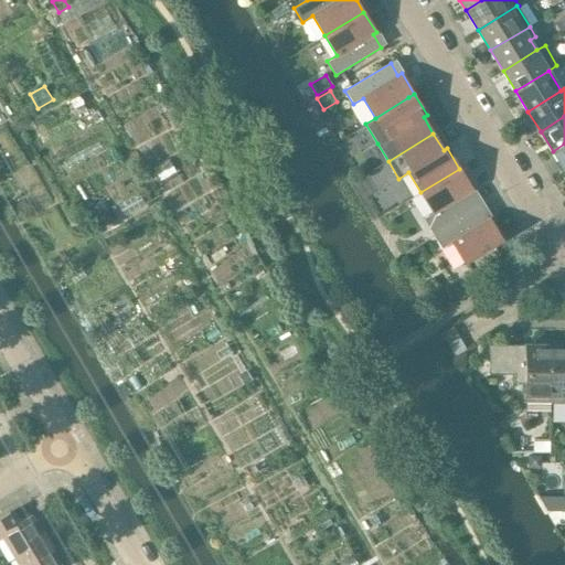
[(564,144),(553,151),(564,171),(564,144)]
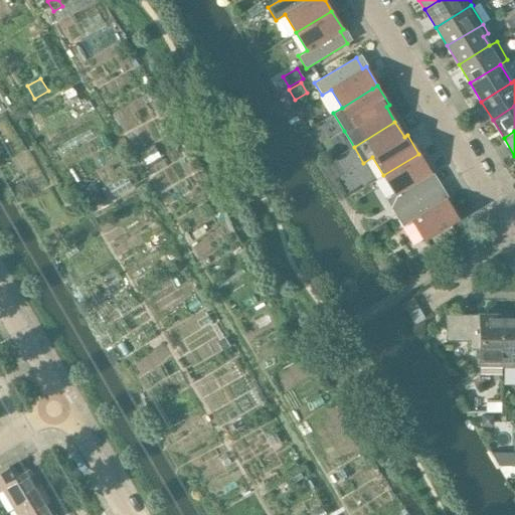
[(154,146),(139,154),(146,165),(161,157),(154,146)]
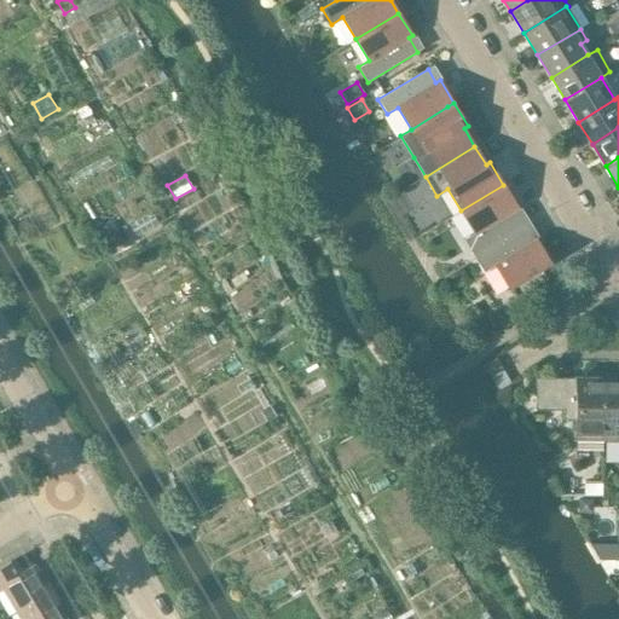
[(463,239),(474,258),(525,227),(514,209),(518,208),(503,185),(461,210),(474,232),(463,239)]
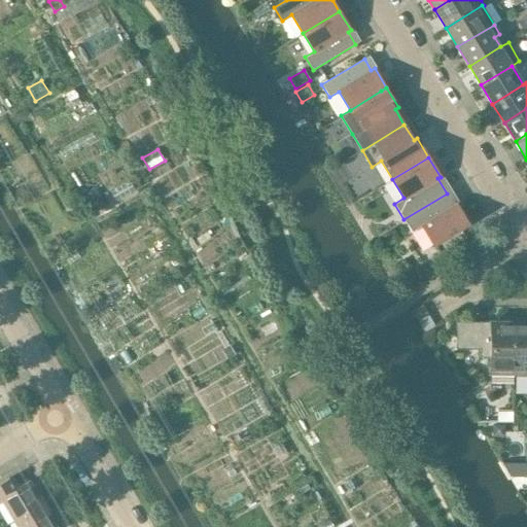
[(127,182),(111,191),(116,202),(133,191),(127,182)]
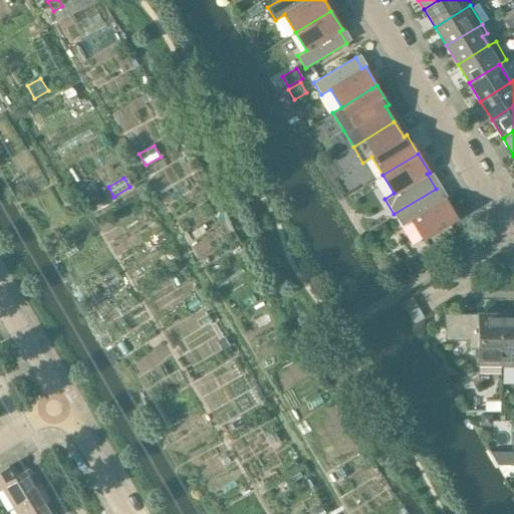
[(180,183),(169,190),(174,199),(186,192),(180,183)]
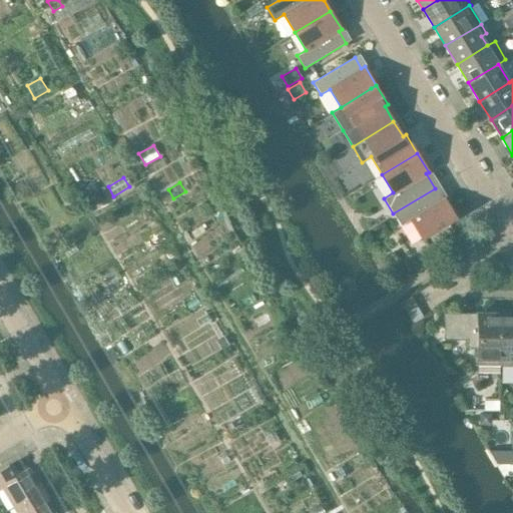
[(435,188),(393,213),(401,225),(410,220),(421,238),(423,237),(428,247),(454,231),(448,222),(457,217),(445,197),(441,199),(435,188)]
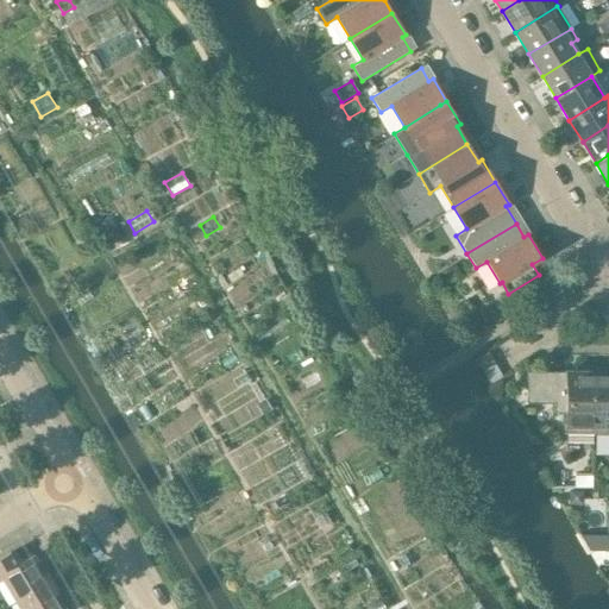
[(233,355),(221,362),(226,371),(239,364),(233,355)]
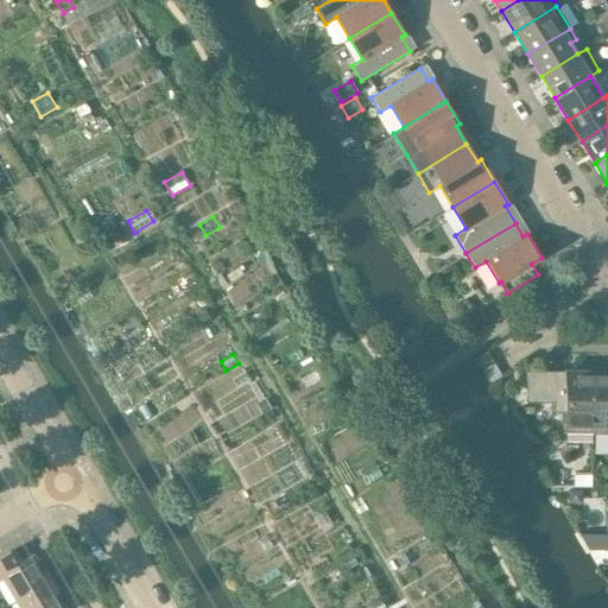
[(502,375),(495,363),(482,371),(489,384),(502,375)]
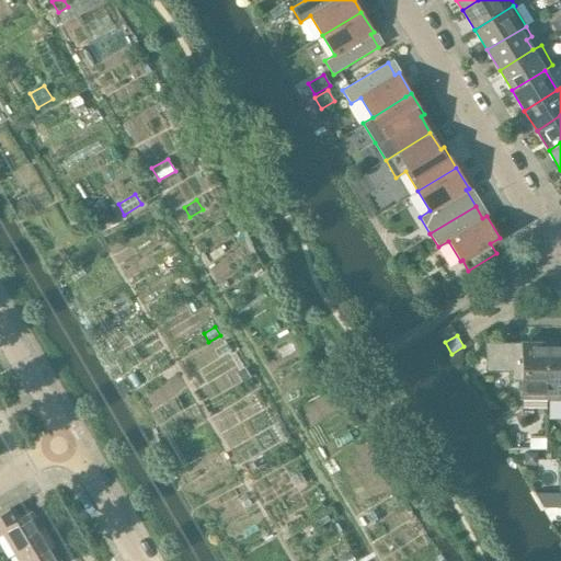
[(485,346),(484,371),(511,371),(511,380),(522,380),(522,390),(519,390),(519,391),(522,391),(522,398),(519,398),(519,400),(547,400),(548,340),(530,340),(530,343),(496,342),(496,346),(485,346)]
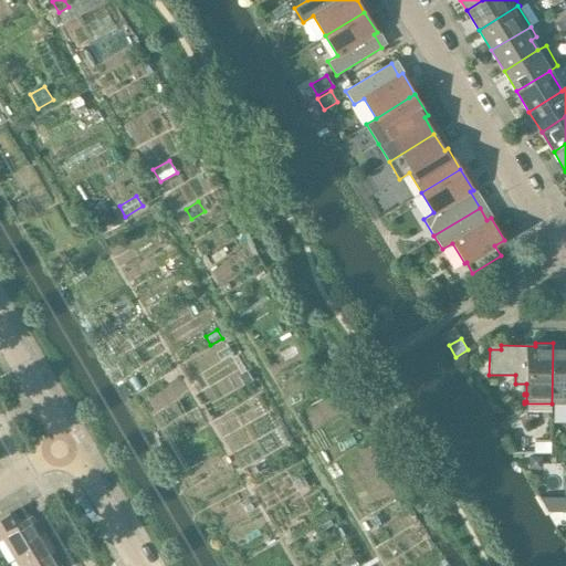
[(565,343),(553,343),(552,404),(565,402),(565,343)]
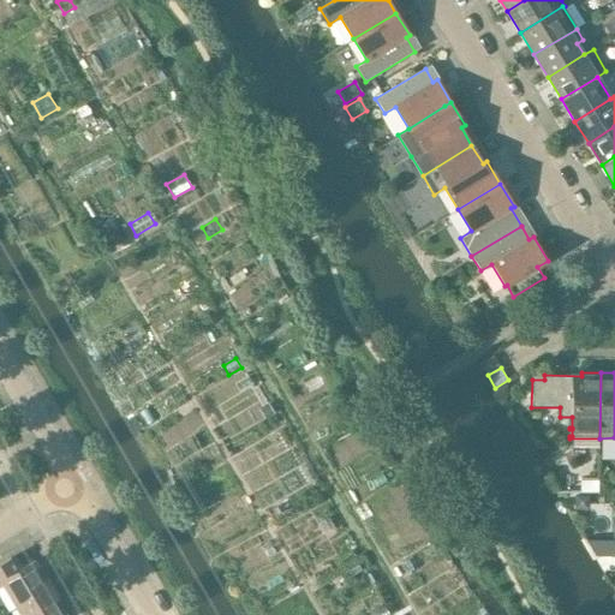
[(248,376),(236,383),(240,390),(252,382),(248,376)]
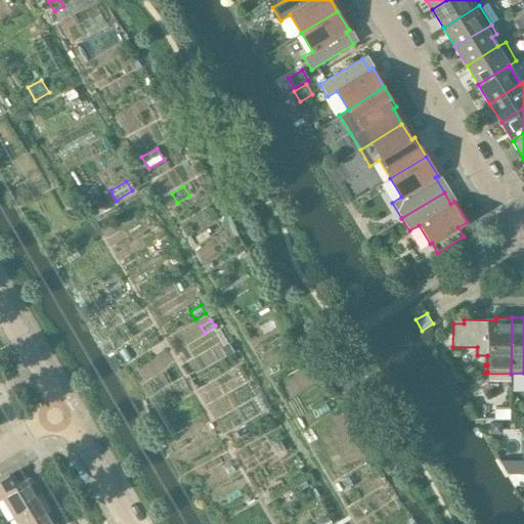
[(488,435),(500,435),(501,423),(489,423),(488,435)]
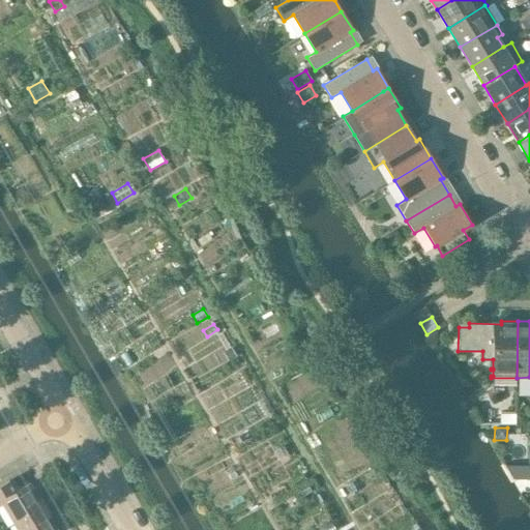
[(315,434),(305,439),(313,450),(322,445),(315,434)]
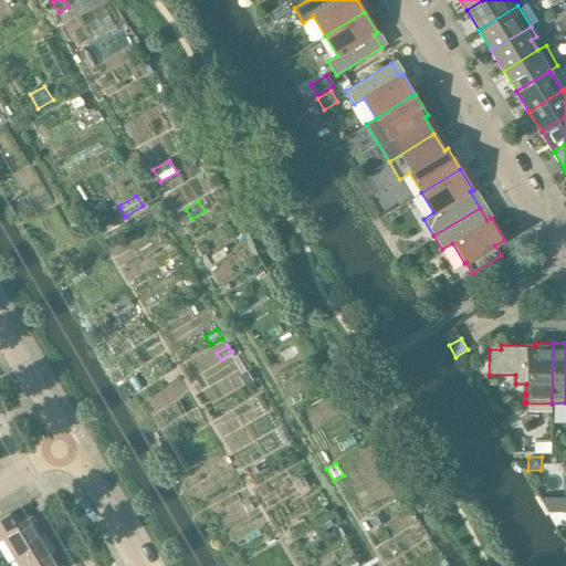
[(565,513),(565,498),(565,496),(538,498),(548,513),(565,513)]
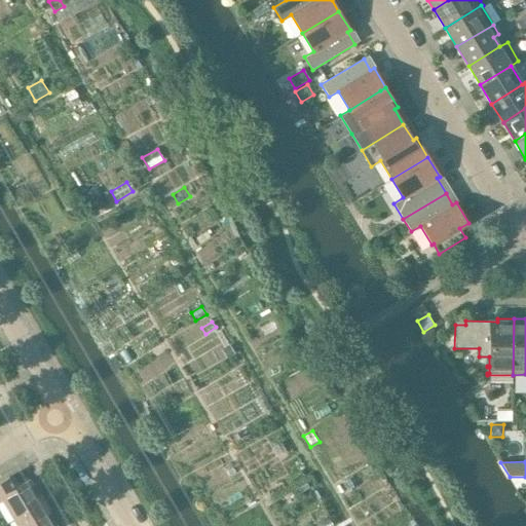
[(232,462),(222,467),(228,478),(238,472),(232,462)]
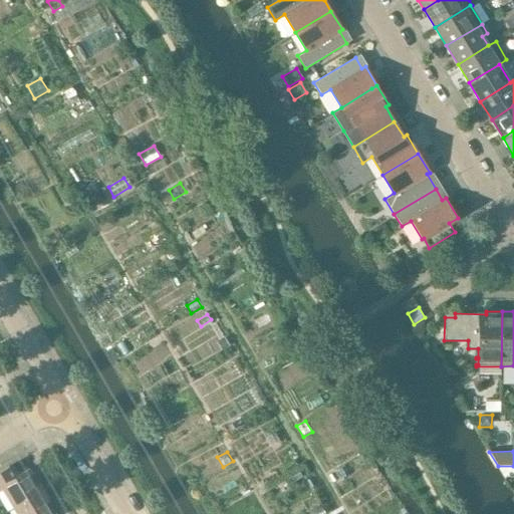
[(0,490),(2,489),(13,508),(42,491),(28,469),(15,477),(8,467),(0,471),(0,490)]
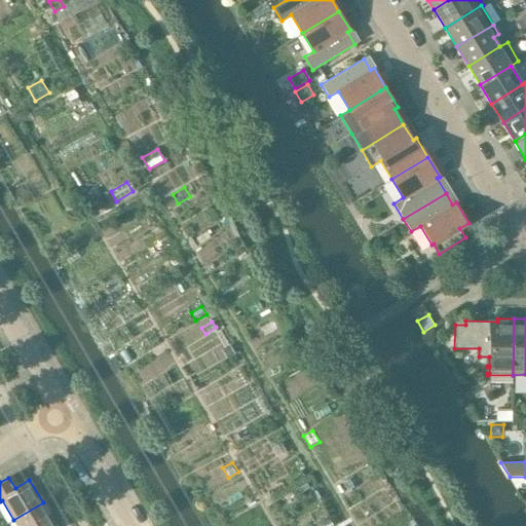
[(43,503),(13,520),(16,525),(53,525),(55,525),(54,523),(58,522),(51,511),(48,512),(43,503)]
